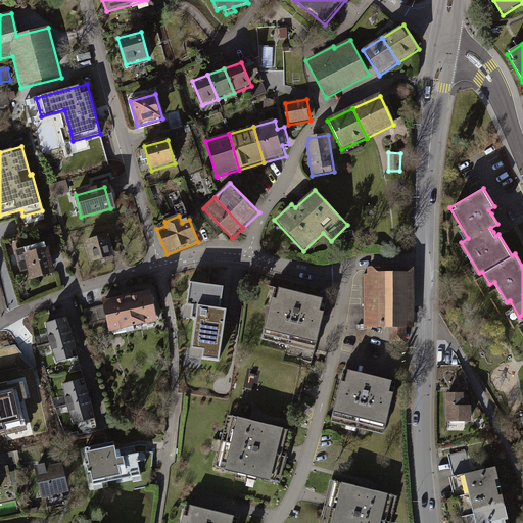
[(104,238),(83,243),(88,265),(109,259),(104,238)]
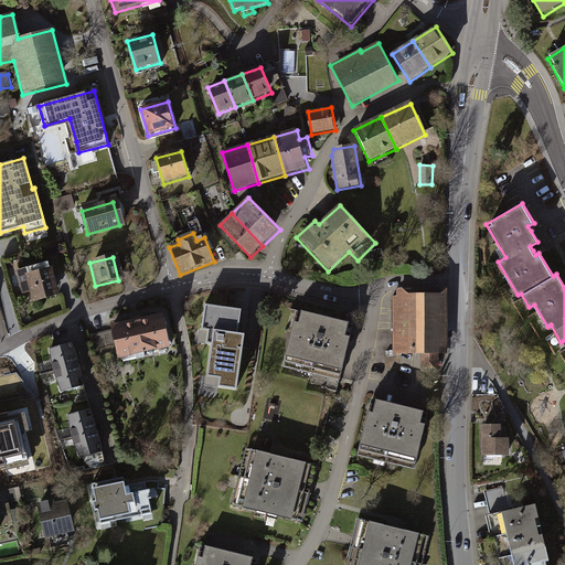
[(45,274),(21,279),(27,305),(51,299),(45,274)]
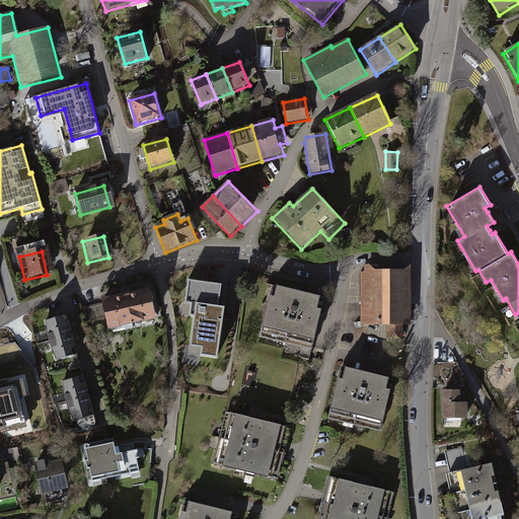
[(405,327),(405,270),(364,270),(364,274),(360,274),(359,327),(405,327)]
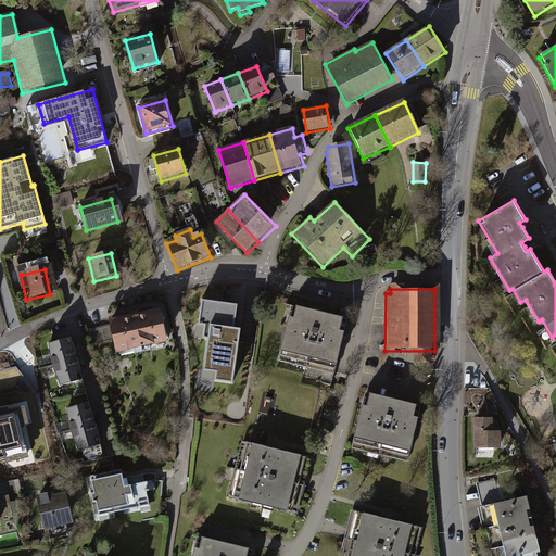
[(238,327),(234,327),(237,303),(202,298),(198,336),(209,337),(203,377),(234,381),(241,328),(238,327)]
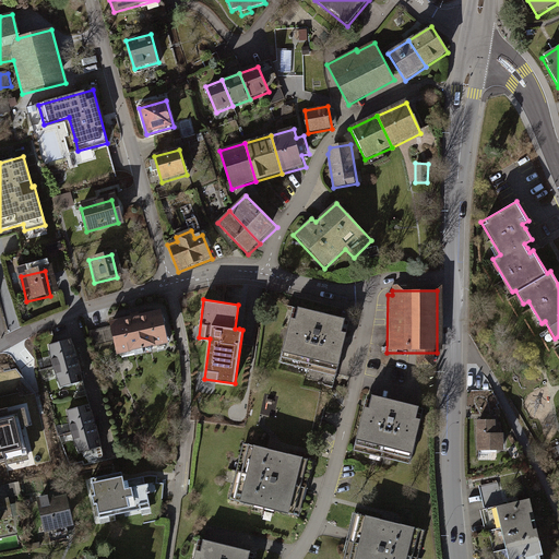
[(345,316),(299,305),(296,316),(290,314),(280,361),(335,375),(346,329),(342,328),(345,316)]
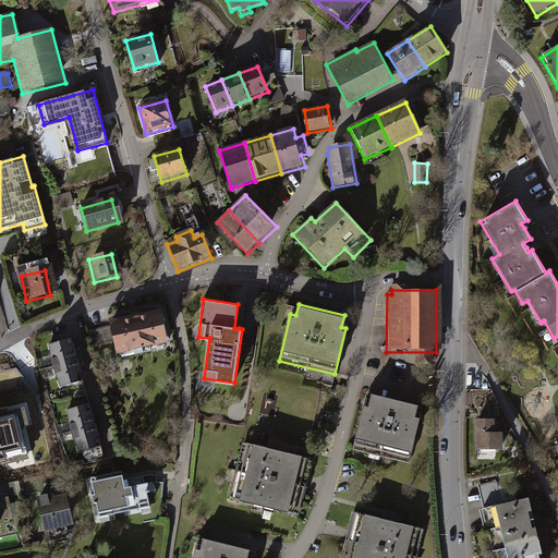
[(157,316),(107,324),(112,360),(162,353),(157,316)]
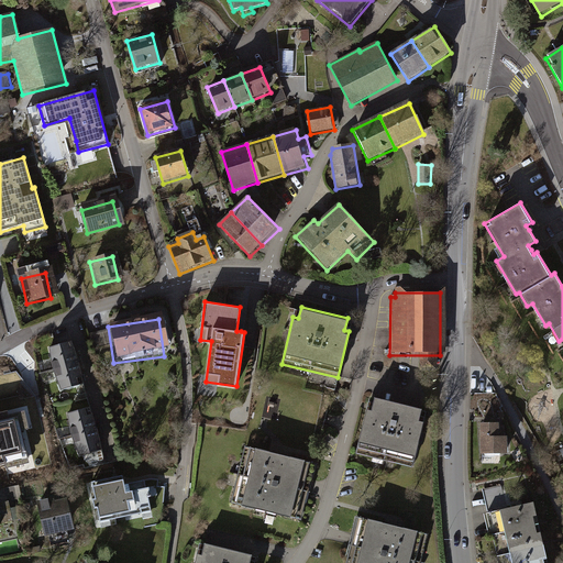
[(73,355),(69,343),(47,350),(54,371),(59,393),(83,385),(78,373),(76,364),(73,355)]
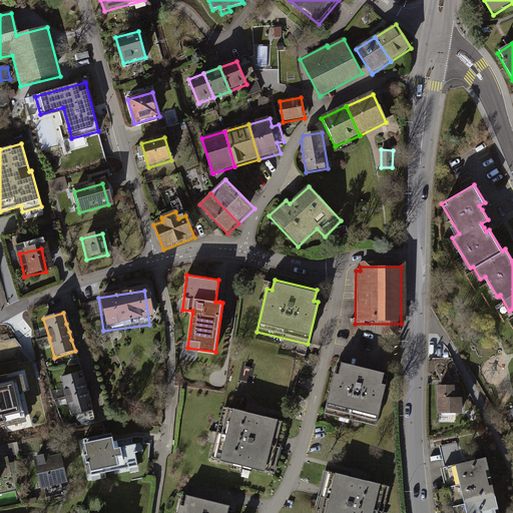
[(385,379),(336,366),(324,414),(372,427),(385,379)]
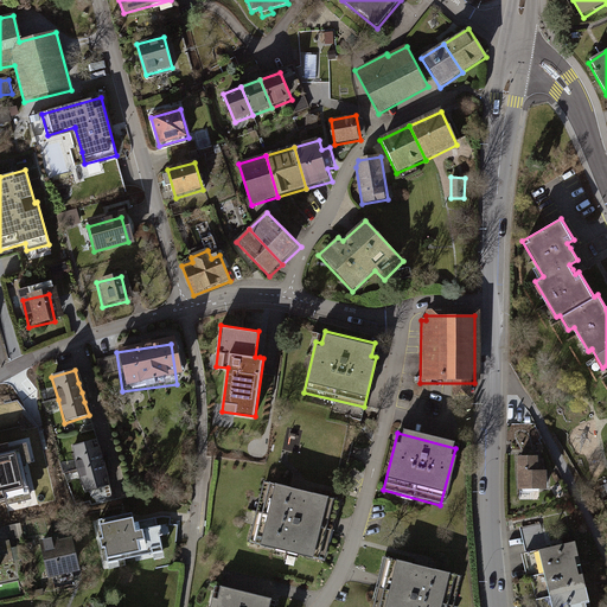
[(93,441),(70,448),(76,471),(83,494),(107,489),(102,472),(100,464),(96,453),(93,441)]
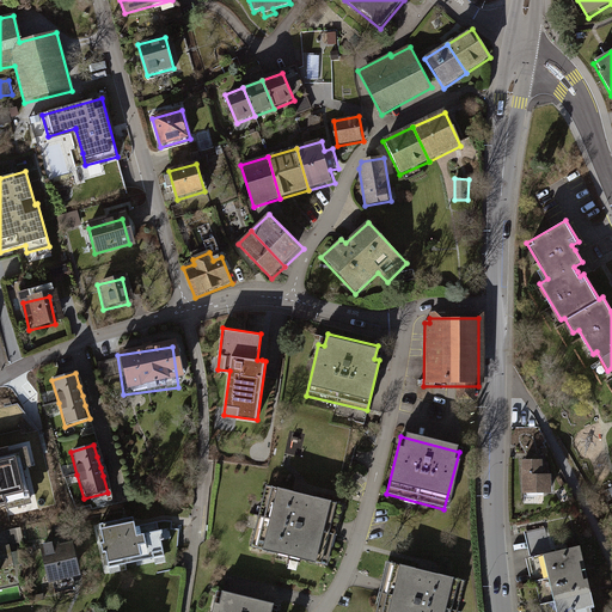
[(555,460),(521,460),(520,505),(555,506),(555,460)]
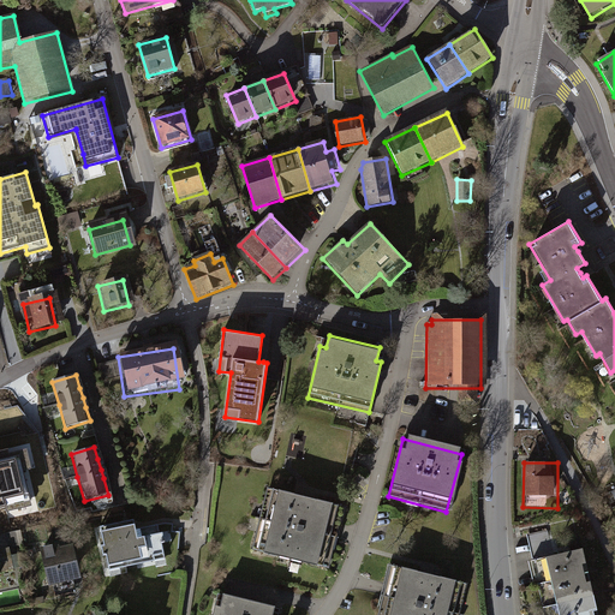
[(0,509),(30,503),(28,490),(15,493),(13,487),(0,488),(0,509)]
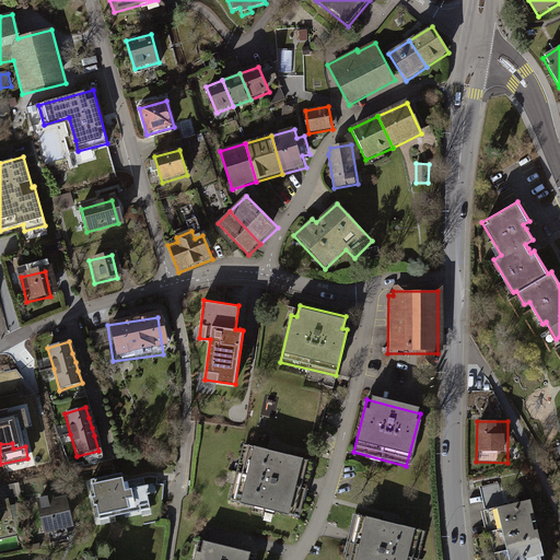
[(279,455),(243,445),(229,502),(302,521),(316,465),(279,455)]
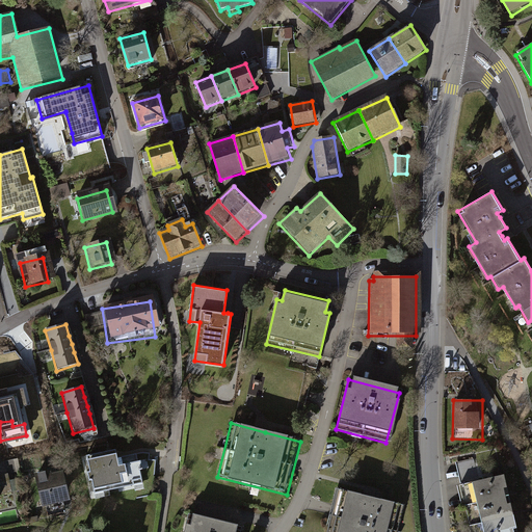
[(115,451),(84,458),(92,497),(143,486),(137,455),(117,459),(115,451)]
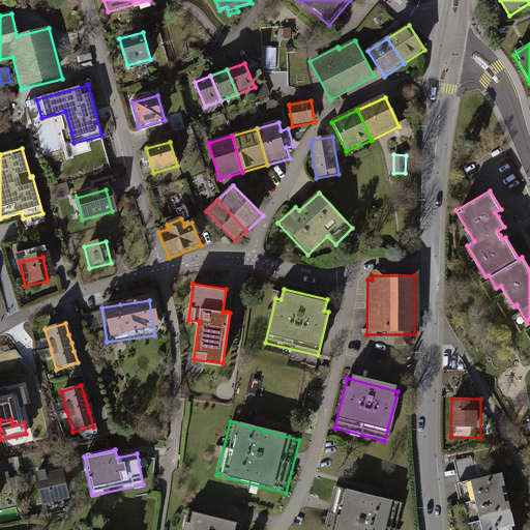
[(143,478),(155,477),(154,460),(142,460),(143,478)]
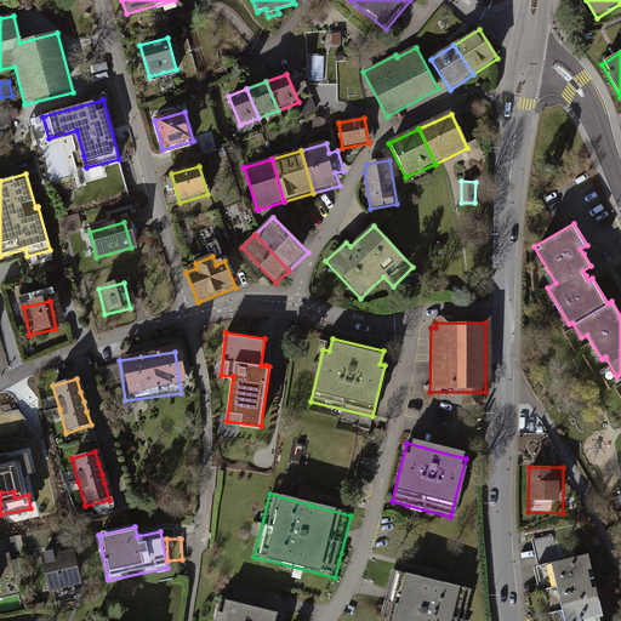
[(74,553),(45,559),(51,587),(80,581),(74,553)]
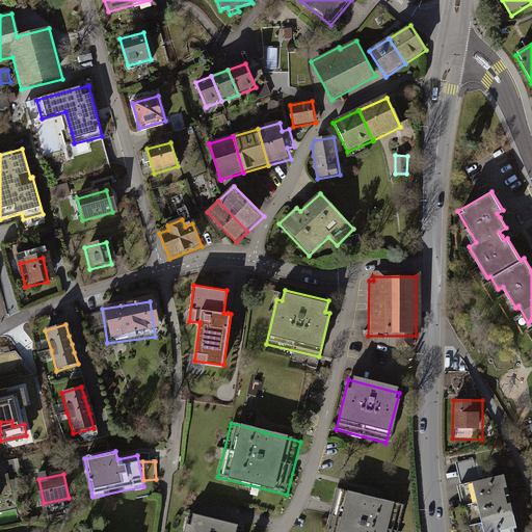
[(504,477),(460,486),(464,507),(509,498),(504,477)]
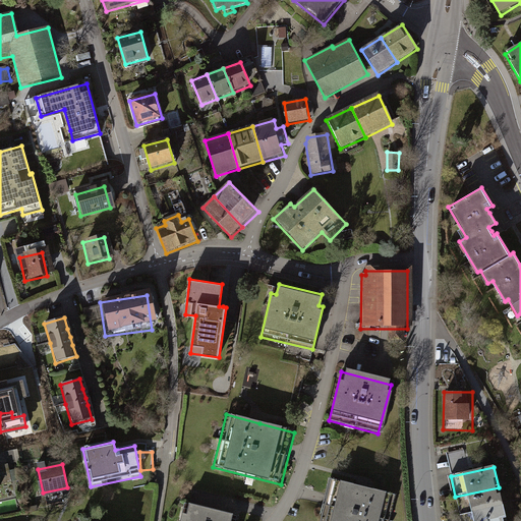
[(364,488),(330,480),(320,520),(390,520),(396,496),(364,488)]
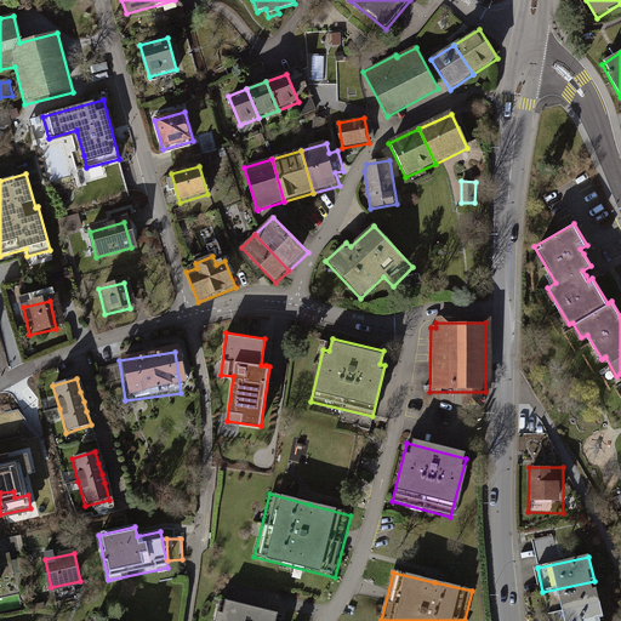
[(594,581),(542,592),(547,615),(599,605),(594,581)]
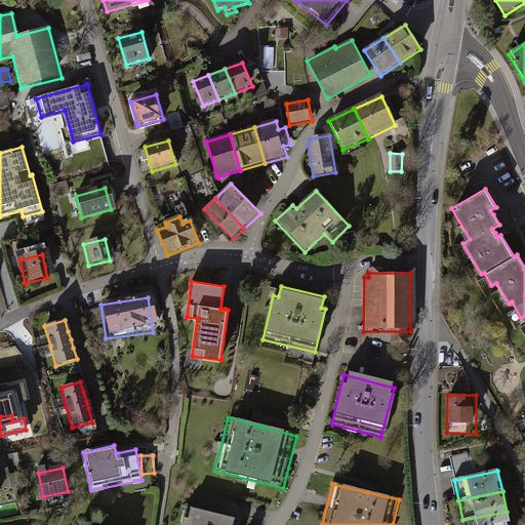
[(236,524),(238,520),(189,507),(184,524),(236,524)]
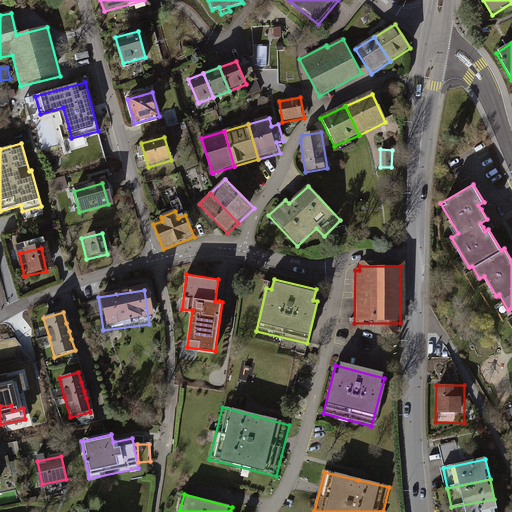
[(496,511),(494,499),(451,507),(452,511),(496,511)]
